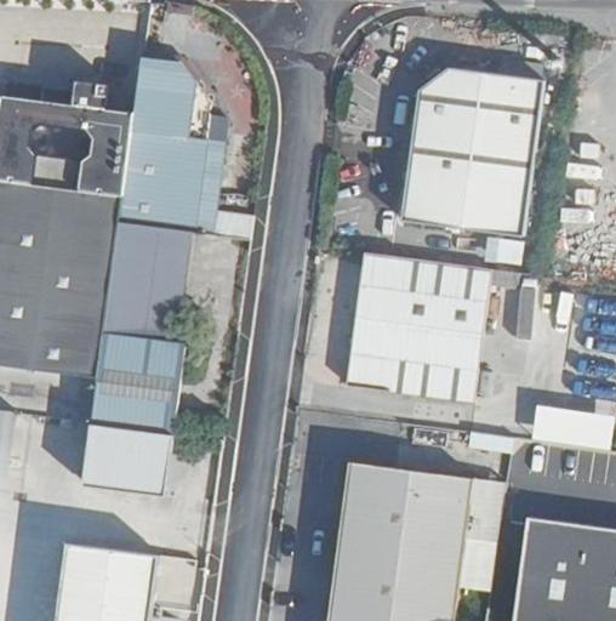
[(132,110),(117,221),(182,231),(209,234),(221,141),(203,138),(207,102),(178,62),(138,56),(132,110)]
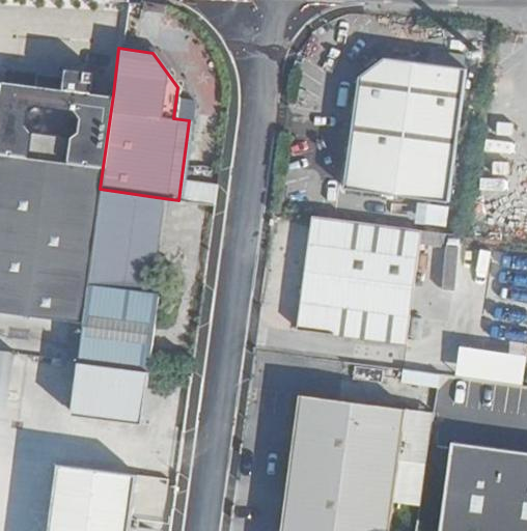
[(341,188),(444,201),(462,68),(382,57),(356,77),(341,188)]
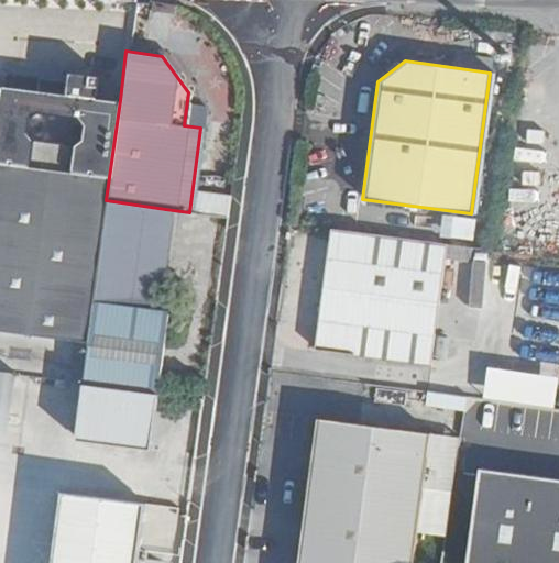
[(106,200),(120,100),(80,95),(83,86),(81,81),(79,78),(74,77),(73,77),(68,78),(65,83),(64,94),(0,85),(0,331),(87,342),(92,304),(106,200)]
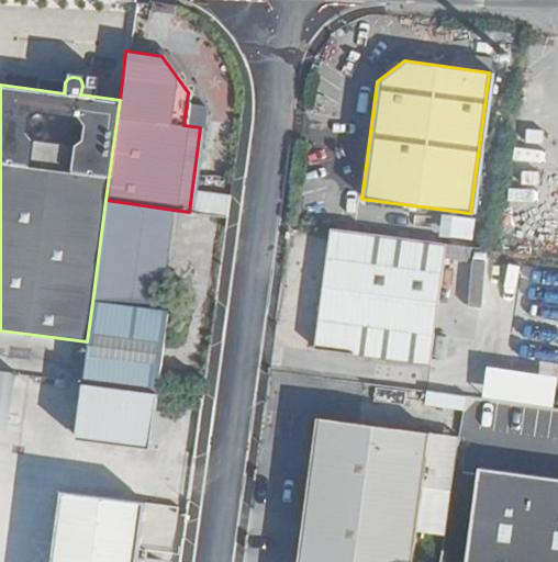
[(152,311),(165,209),(105,200),(92,303),(152,311)]
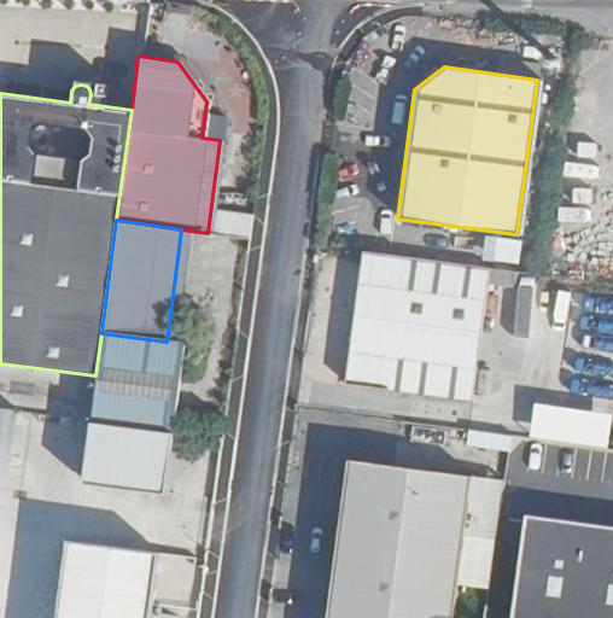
[(470,401),(485,284),(512,287),(514,272),(360,251),(342,384),(470,401)]
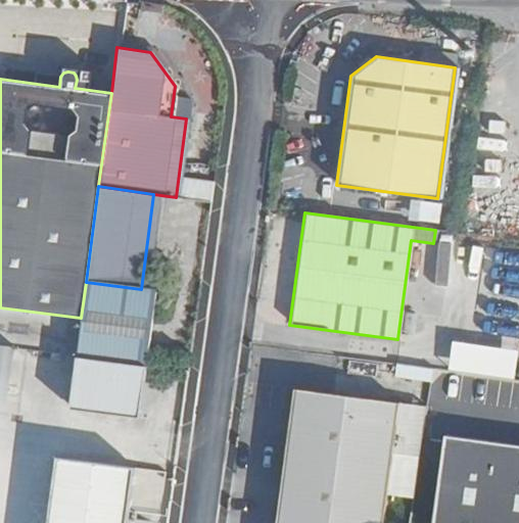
[(86,282),(76,357),(144,366),(154,290),(141,289),(86,282)]
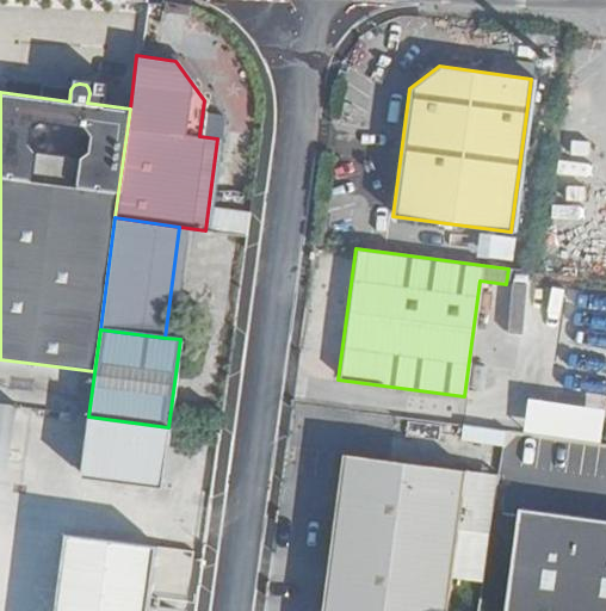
[(445,610),(465,470),(341,454),(320,610),(445,610)]
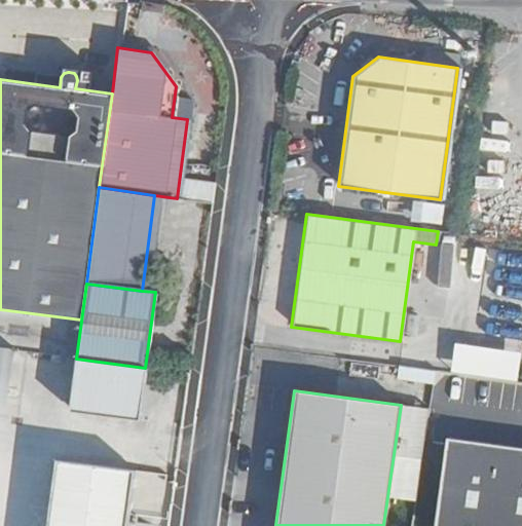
[(521,525),(521,450),(438,439),(425,525),(521,525)]
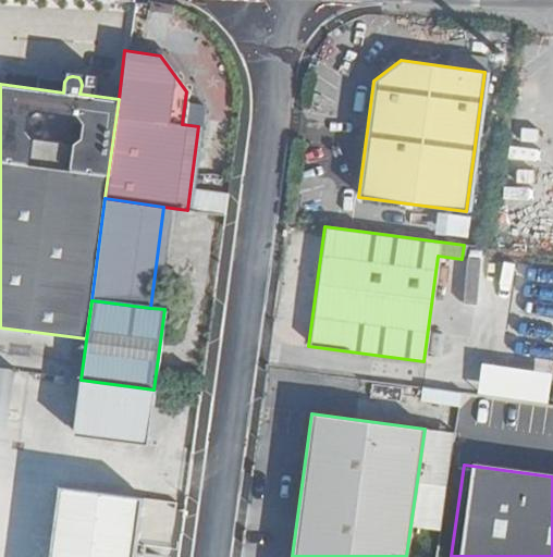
[(36,556),(124,556),(128,516),(151,518),(152,500),(41,491),(36,556)]
